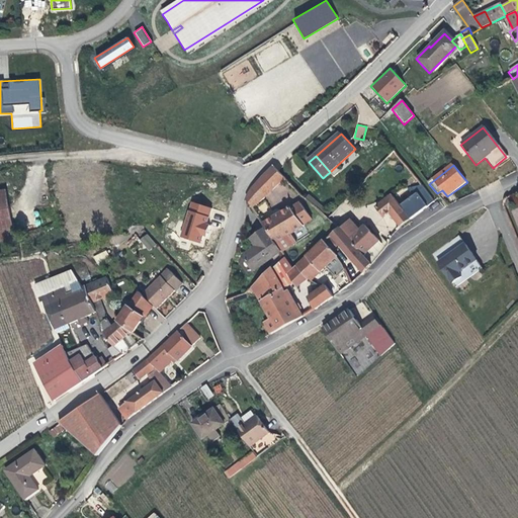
[(290,185),(274,167),(265,175),(255,186),(247,199),(256,214),(260,211),(256,205),(266,196),(281,182),(286,189),(290,185)]
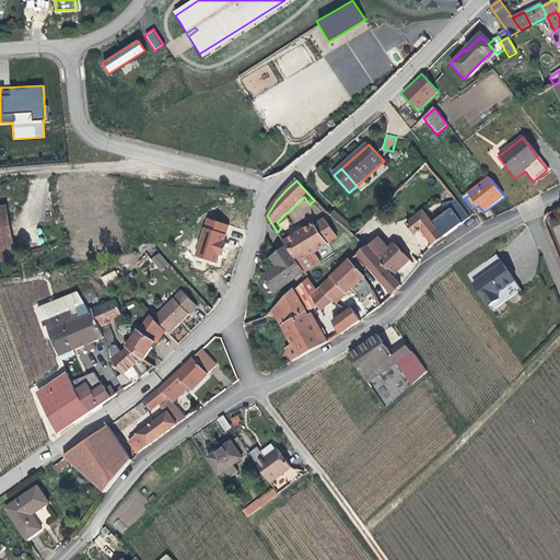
[(336,205),(333,207),(350,225),(353,222),(336,205)]
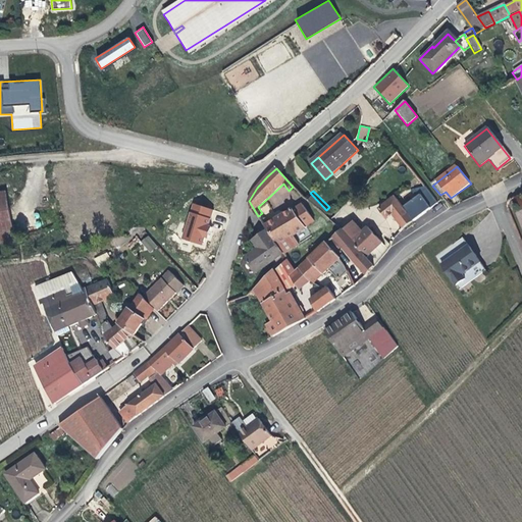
[(0,232),(6,231),(10,231),(3,193),(0,193),(0,232)]
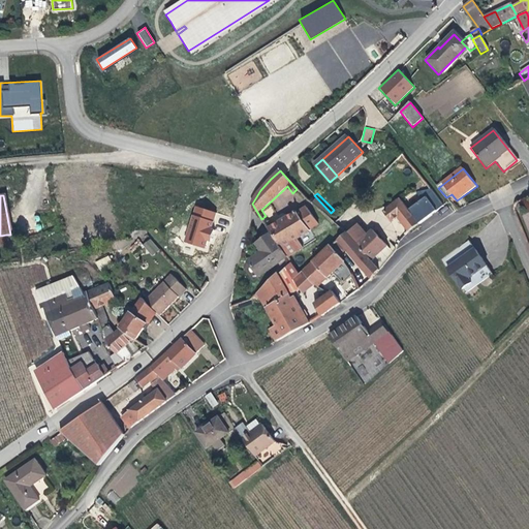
[(426,197),(408,211),(418,225),(437,212),(426,197)]
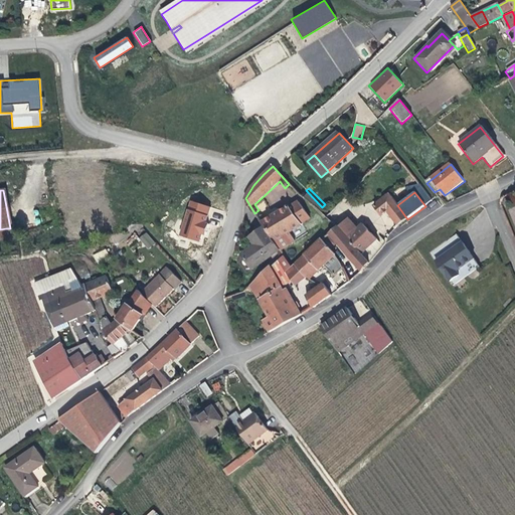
[(397,205),(390,195),(373,207),(381,217),(386,213),(397,227),(407,219),(397,205)]
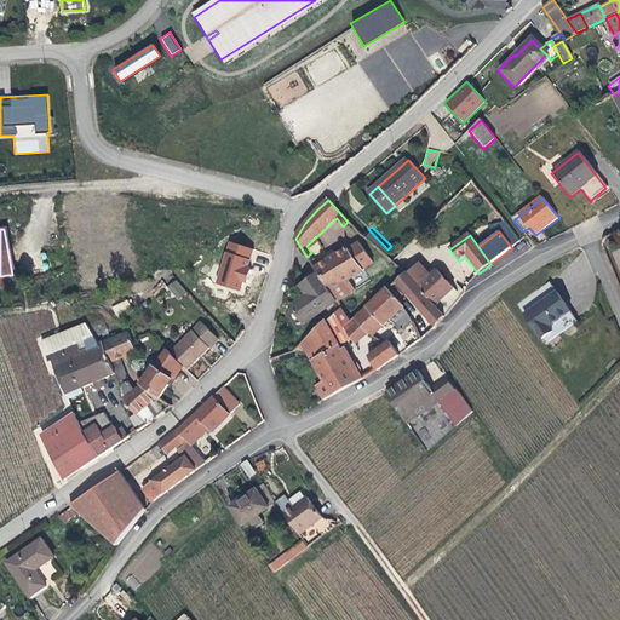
[(247,274),(258,264),(268,256),(252,237),(194,290),(210,306),(247,274)]
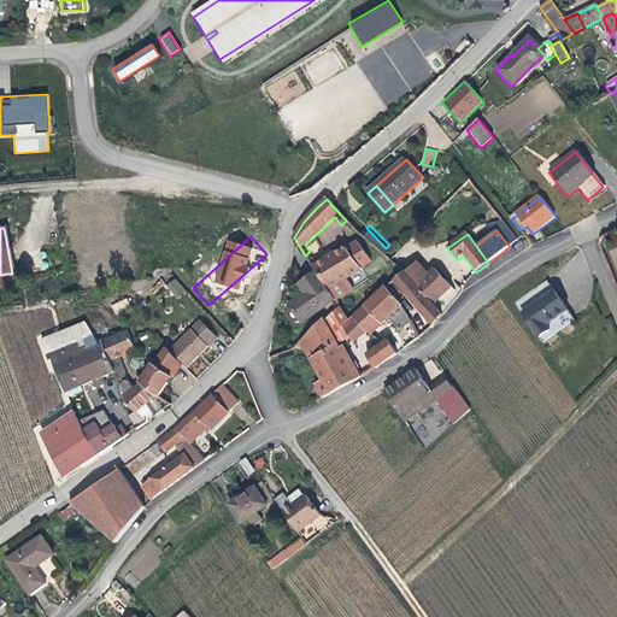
[(346,248),(313,268),(317,275),(329,292),(363,271),(362,270),(371,264),(358,244),(347,250),(346,248)]
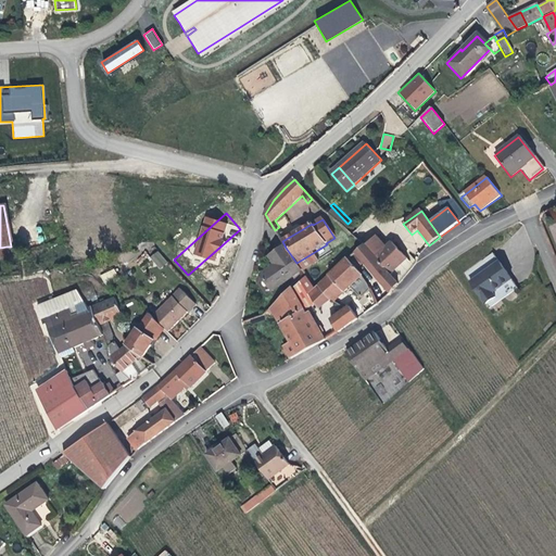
[(361,235),(356,230),(352,236),(357,240),(361,235)]
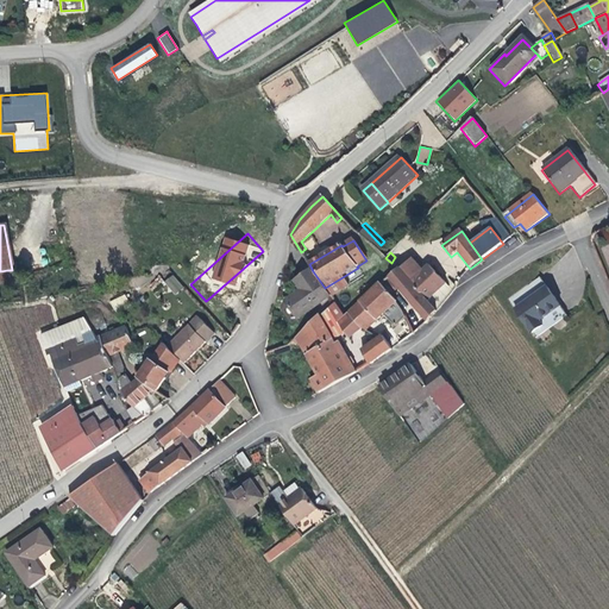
[(403,264),(395,257),(391,263),(400,270),(403,264)]
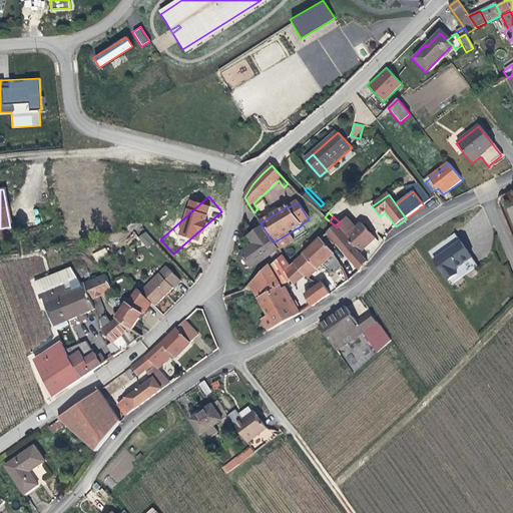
[(218,222),(213,218),(204,226),(208,231),(218,222)]
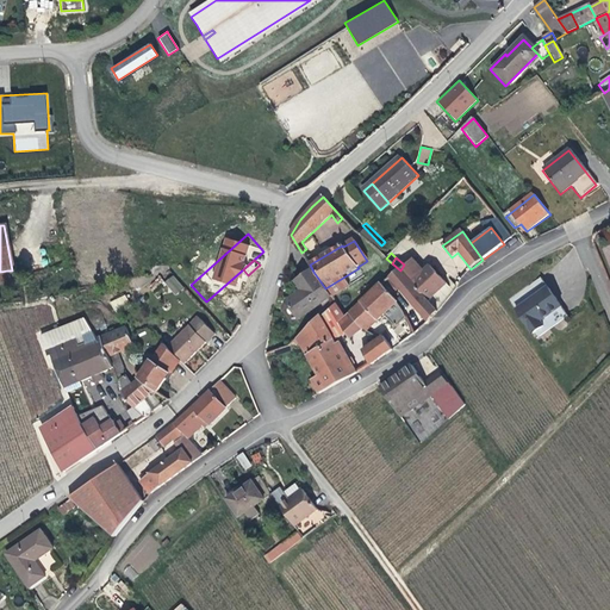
[(414,261),(402,272),(429,303),(447,285),(429,267),(423,272),(414,261)]
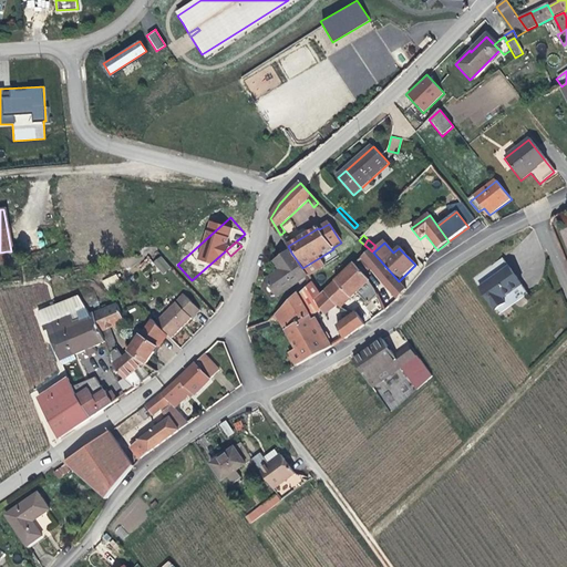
[(12,258),(7,251),(0,253),(0,266),(13,265),(12,258)]
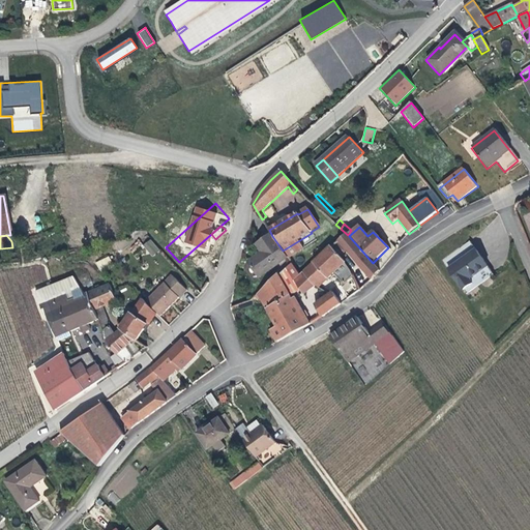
[(349,236),(348,235),(340,242),(372,281),(381,271),(373,263),(349,236)]
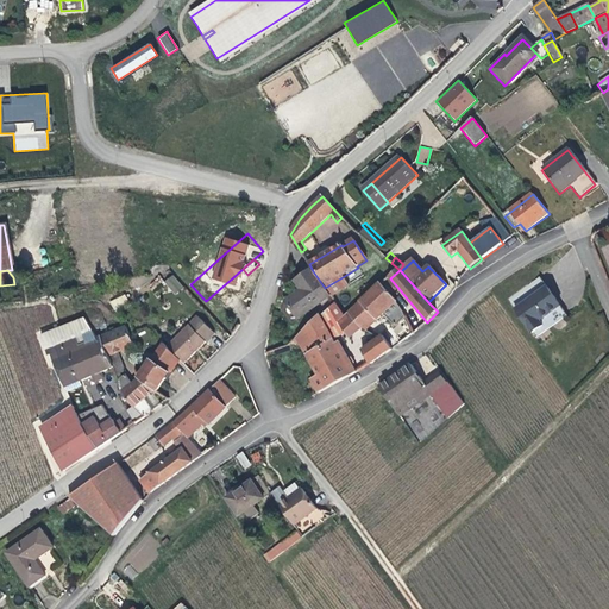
[(325,288),(313,271),(295,283),(301,293),(288,302),(299,319),(331,297),(325,288)]
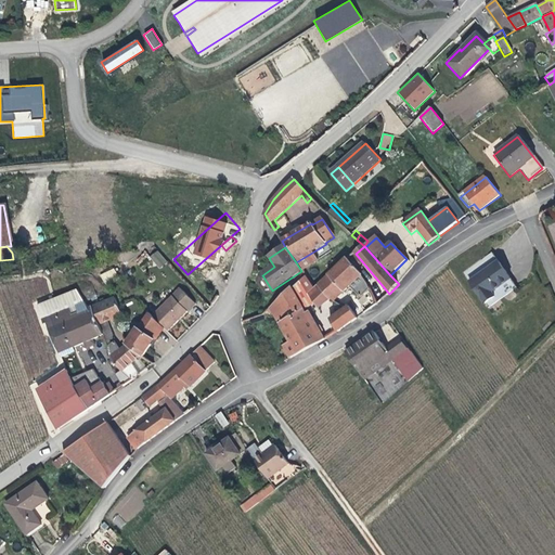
[(151,258),(160,269),(167,262),(157,252),(151,258)]
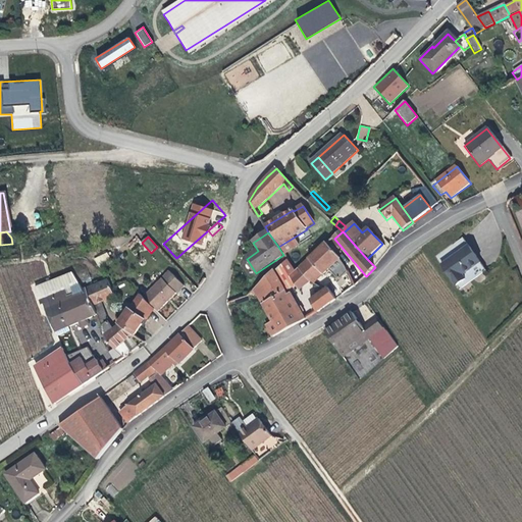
[(486,271),(463,239),(436,258),(459,291),(486,271)]
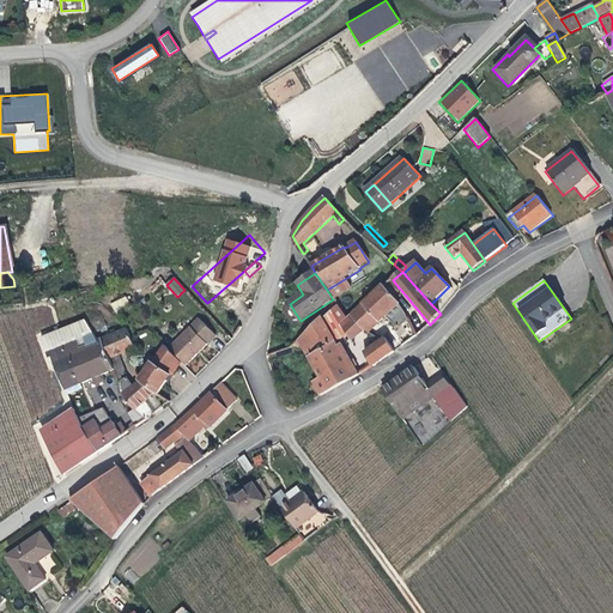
[(402,308),(383,287),(352,316),(365,332),(368,334),(386,317),(399,331),(410,321),(402,308)]
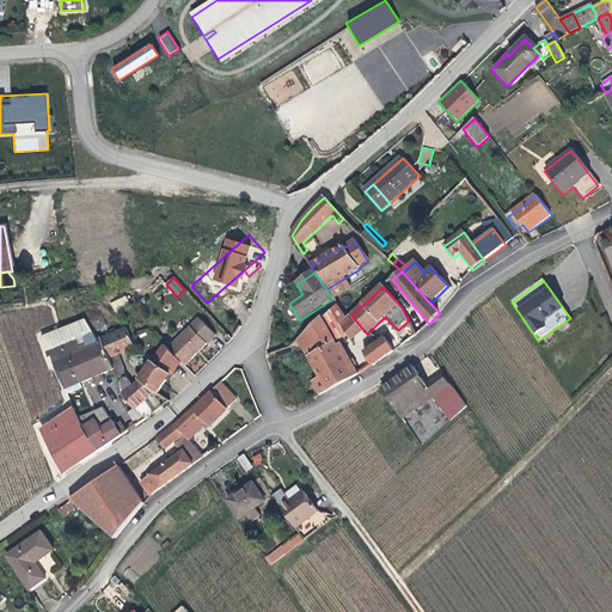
[(116,317),(129,308),(122,298),(109,306),(116,317)]
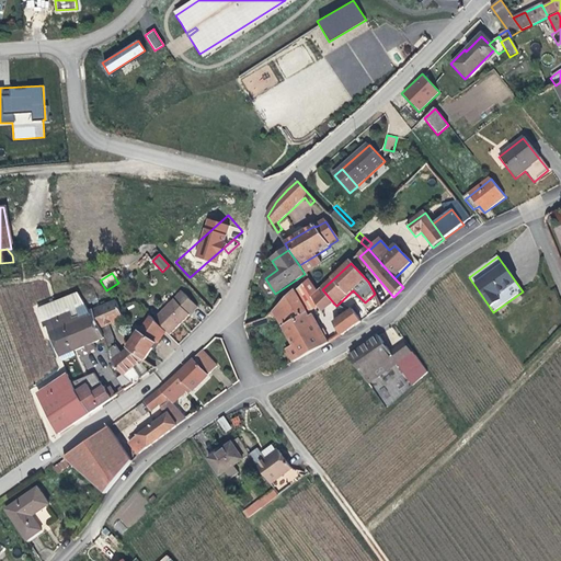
[(310,281),(305,285),(319,307),(321,312),(334,304),(322,289),(318,293),(310,281)]
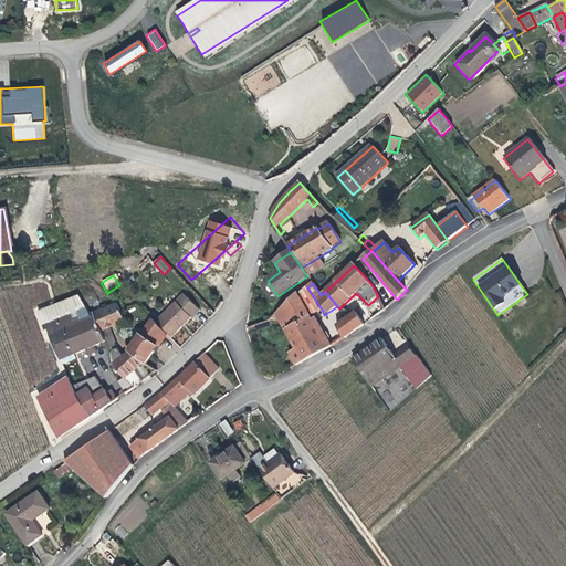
[(289,355),(296,367),(331,348),(326,339),(327,339),(324,335),(321,337),(310,317),(322,310),(307,287),(284,307),(295,326),(285,331),(296,350),(289,355)]
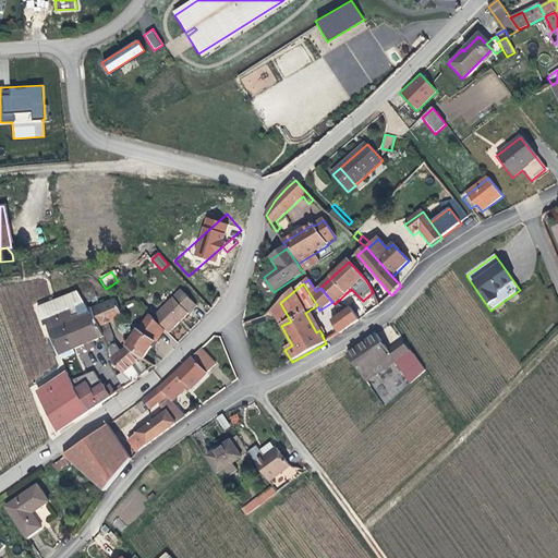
[(164,329),(168,334),(195,306),(181,290),(152,317),(164,329)]
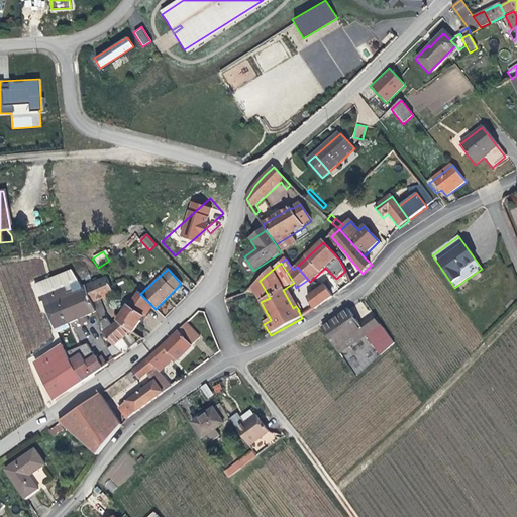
[(73,271),(50,278),(33,285),(40,301),(43,300),(57,332),(69,326),(68,323),(57,299),(83,288),(73,271)]
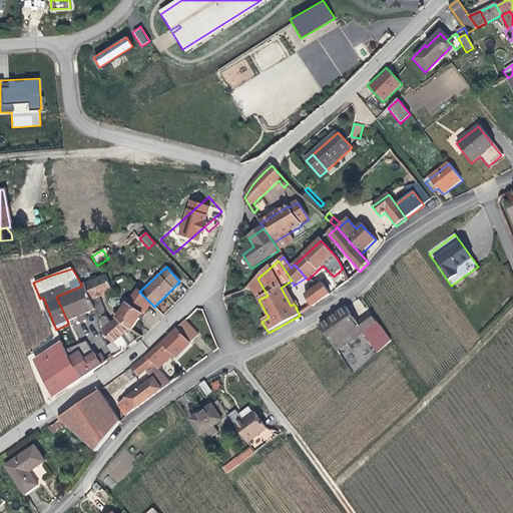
[(106,276),(84,285),(90,300),(112,291),(106,276)]
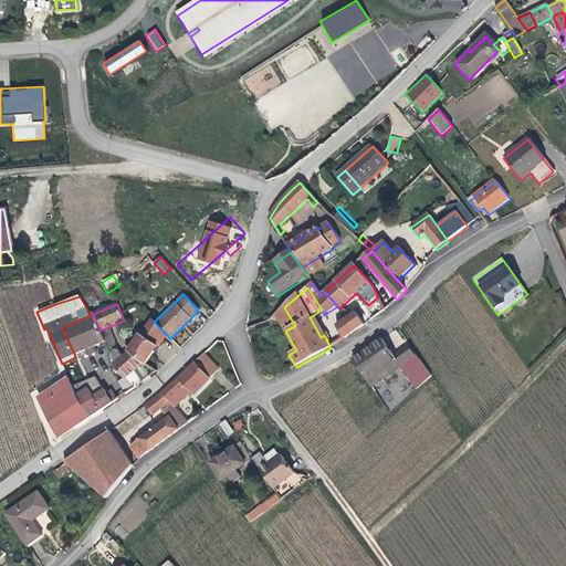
[(62,327),(74,354),(85,349),(87,355),(96,350),(94,346),(104,342),(100,331),(93,314),(91,315),(62,327)]
